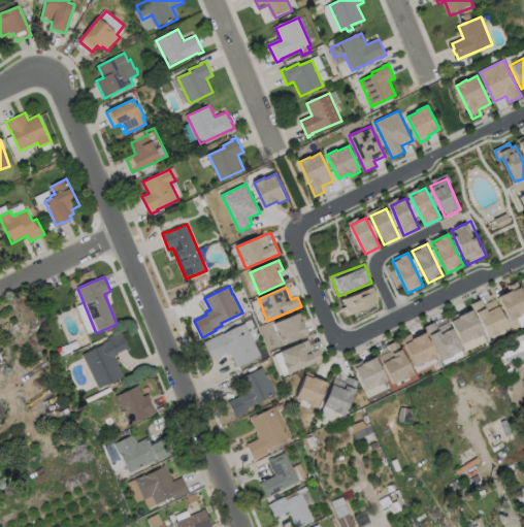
[(349,316),(342,300),(373,287),(381,302),(349,316)]
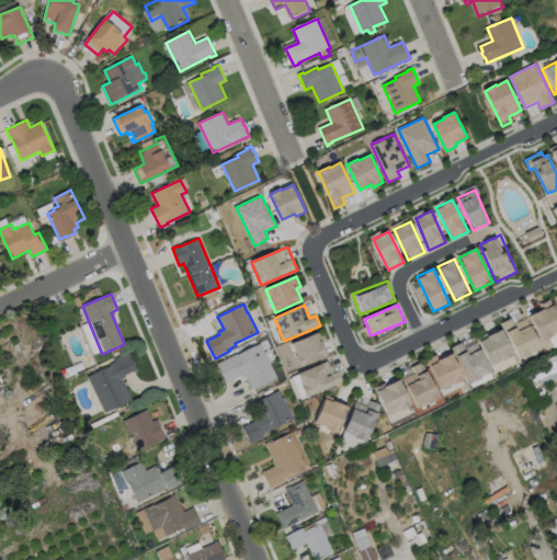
[(556,334),(543,342),(530,316),(552,305),(556,315),(556,334)]
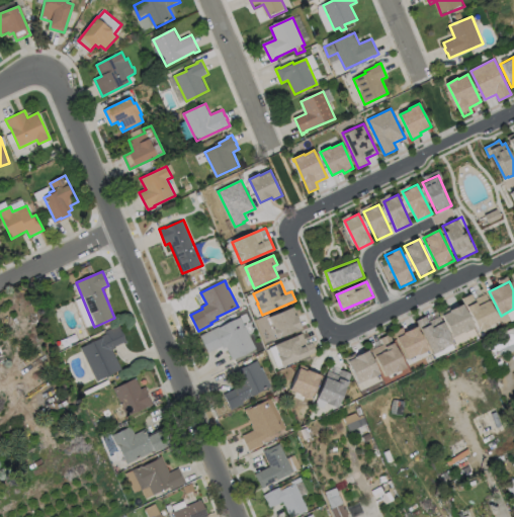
[(478,332),(463,299),(485,289),(500,322),(478,332)]
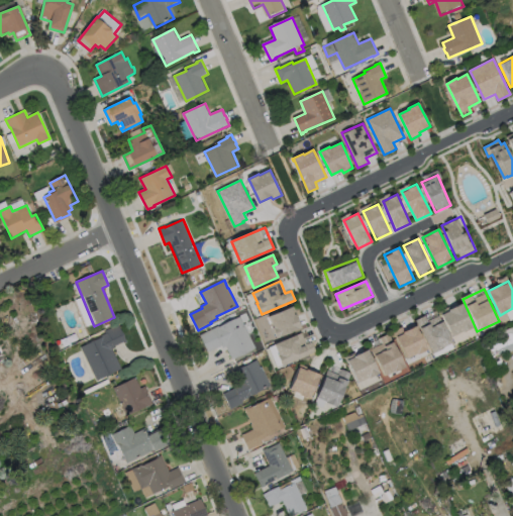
[(452,337),(440,313),(463,303),(475,327),(452,337)]
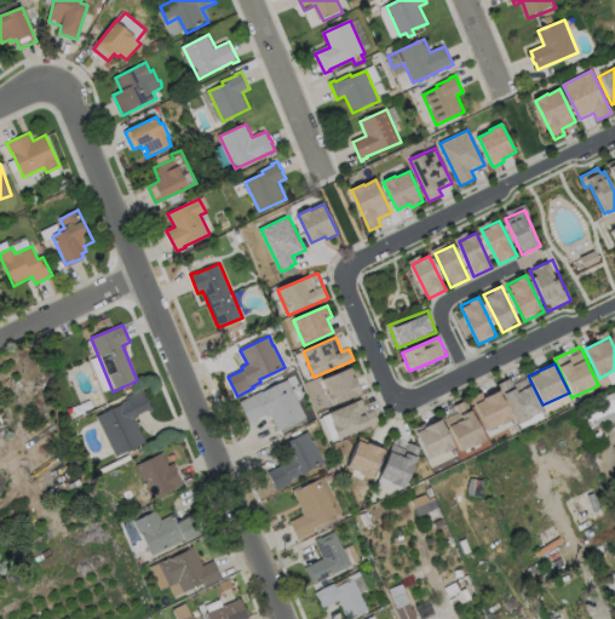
[(363,393),(332,406),(321,380),(352,367),(363,393)]
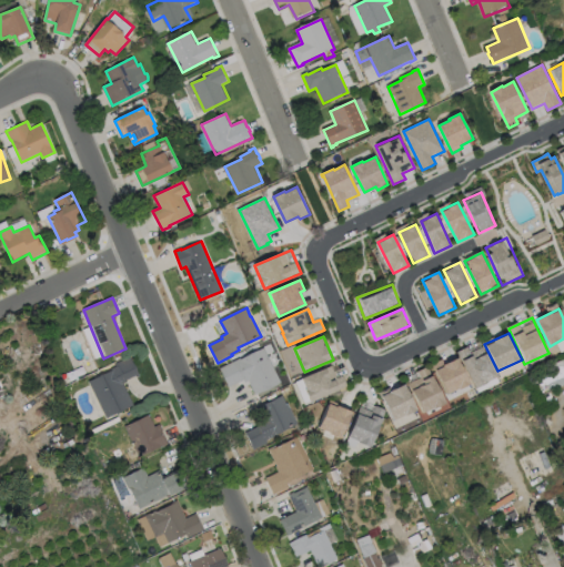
[(264,347),(281,382),(255,395),(249,381),(245,383),(244,380),(230,387),(220,368),(241,358),(241,360),(264,347)]
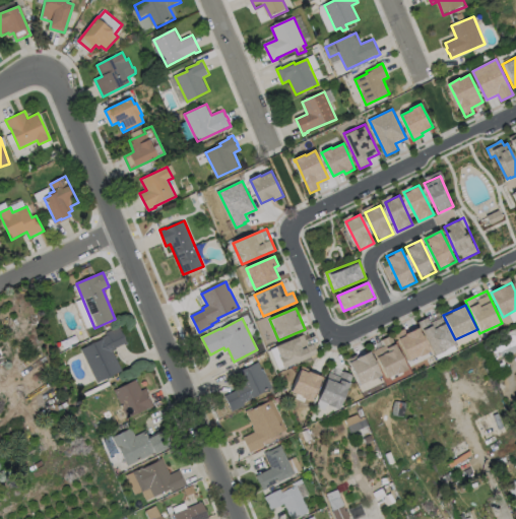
[(442,318),(456,346),(436,357),(418,323),(428,318),(431,324),(442,318)]
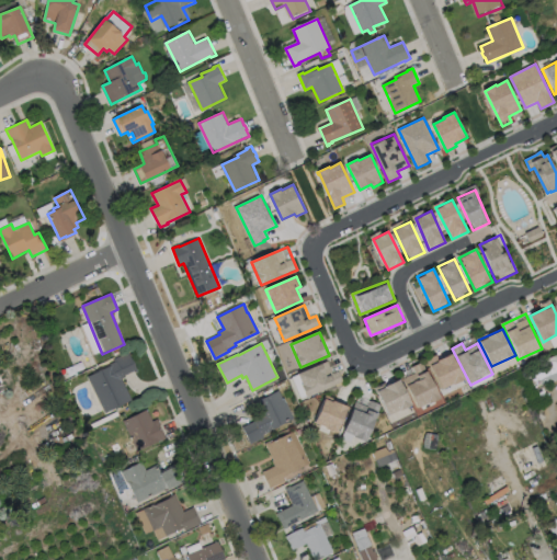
[(129,353),(138,373),(136,374),(136,372),(125,377),(125,378),(123,379),(133,401),(106,414),(89,378),(111,367),(110,366),(115,363),(114,361),(129,353)]
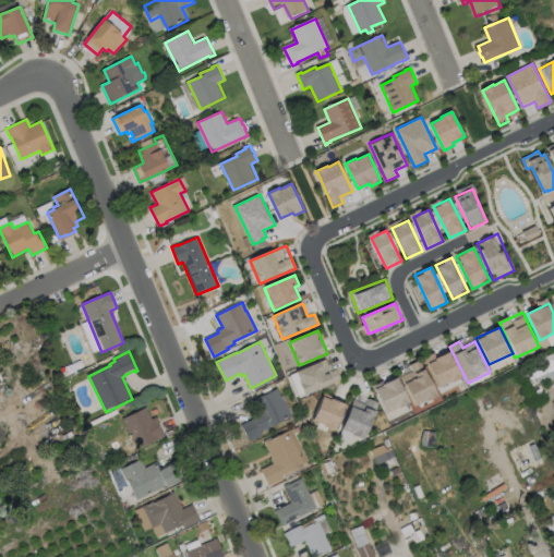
[(438,389),(424,359),(435,353),(436,359),(449,352),(461,378),(438,389)]
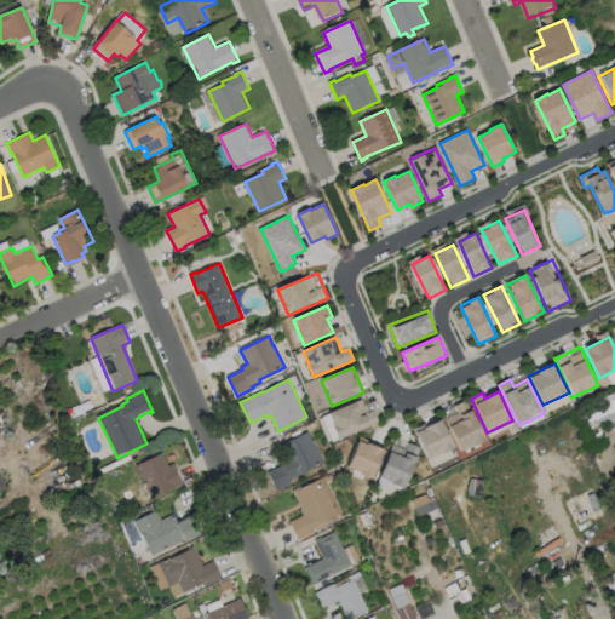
[(339,440),(328,414),(369,396),(380,423),(339,440)]
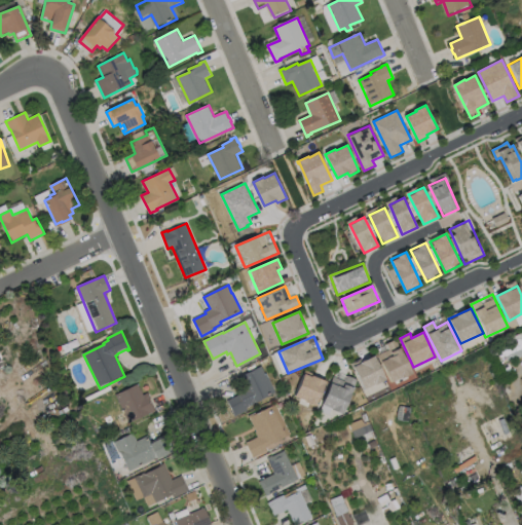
[(397,340),(413,374),(408,376),(410,378),(398,384),(397,381),(392,383),(378,355),(389,350),(386,344),(397,340)]
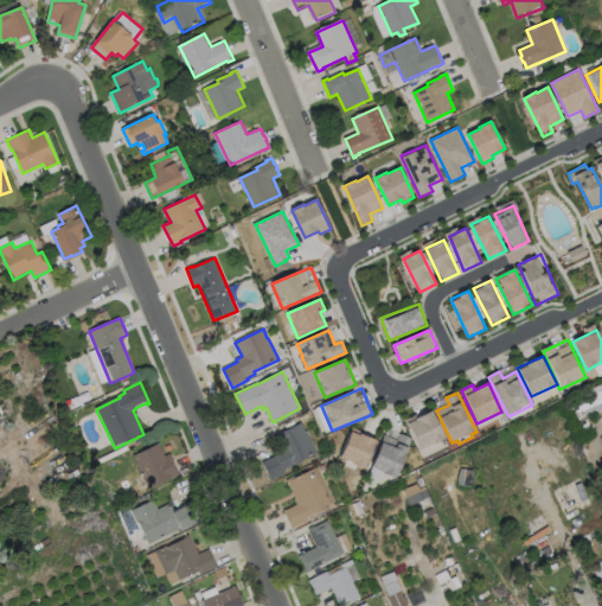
[(446,439),(421,451),(408,423),(431,412),(446,439)]
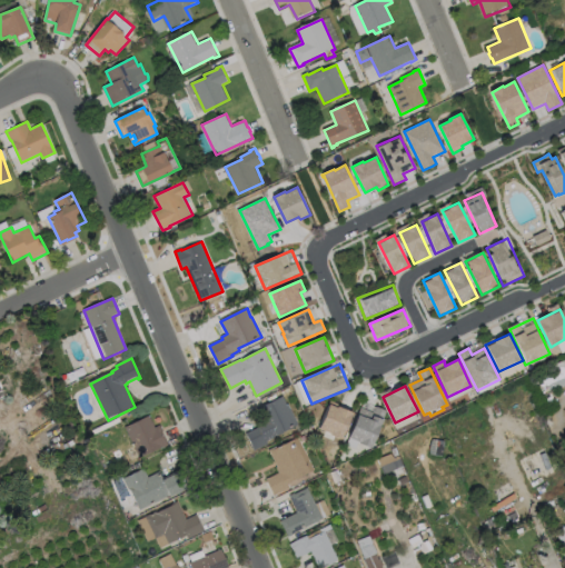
[(284,397),(288,406),(288,405),(299,425),(274,438),(274,439),(267,442),(268,445),(255,451),(247,435),(259,428),(258,426),(264,422),(261,418),(258,412),(259,411),(258,409),(284,397)]
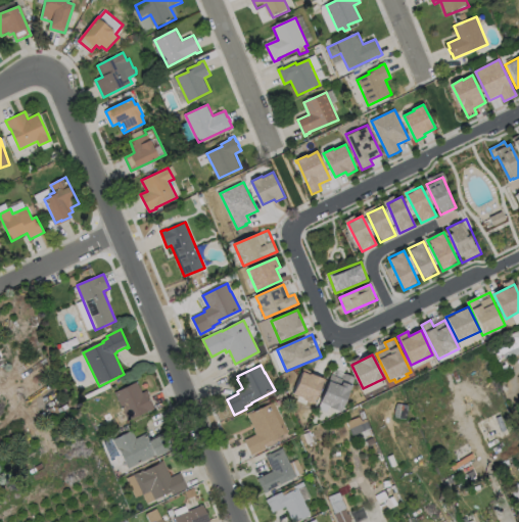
[(325,380),(324,383),(323,383),(316,401),(315,405),(304,400),(304,399),(293,394),(303,372),(311,375),(311,374),(325,380)]
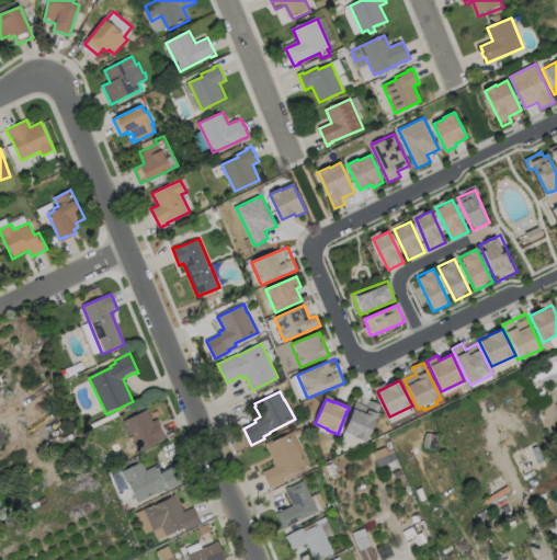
[(382,406),(366,443),(354,437),(355,436),(344,432),(356,402),(370,408),(372,401),(382,406)]
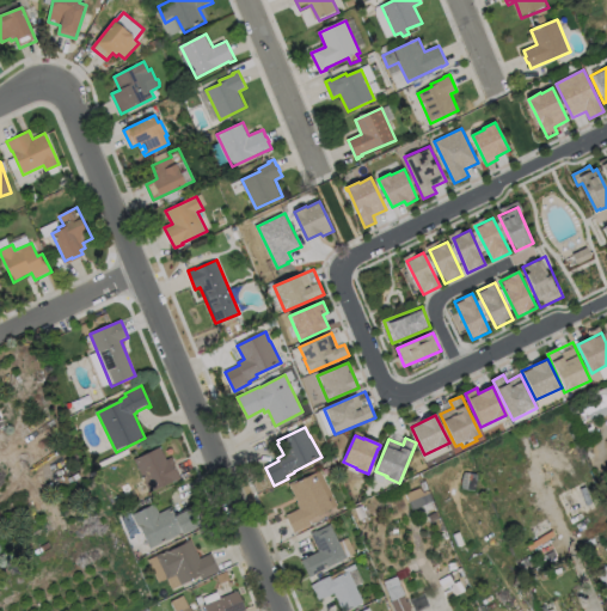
[(161,447),(167,460),(172,458),(182,478),(176,482),(175,481),(151,493),(135,460),(161,447)]
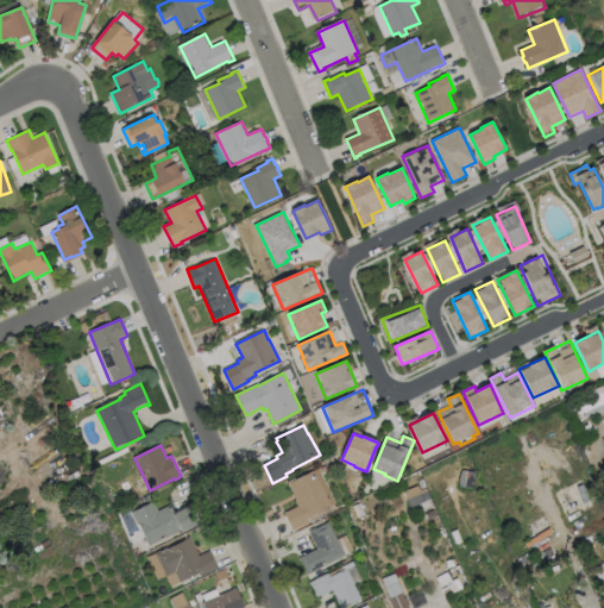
[(315,471),(332,506),(312,516),(313,516),(309,519),(310,522),(294,531),(285,514),(300,507),(296,501),(297,500),(289,483),(296,480),(297,480),(315,471)]
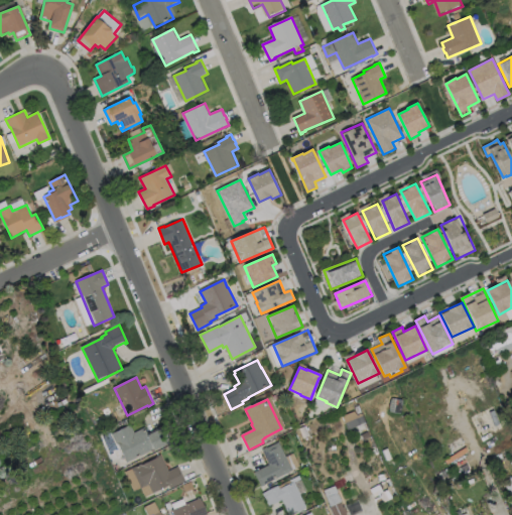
[(362,410),(345,417),(349,430),(367,423),(362,410)]
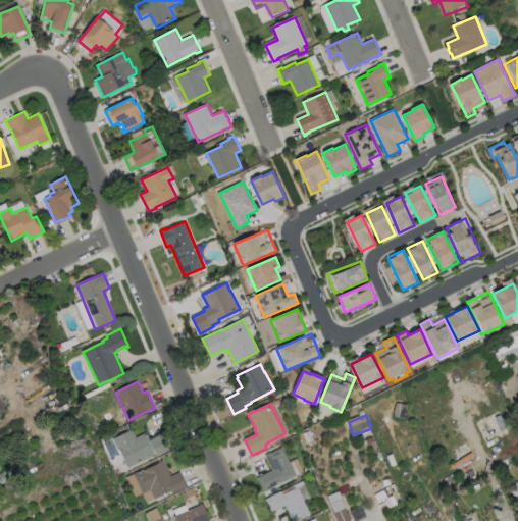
[(133,430),(137,438),(147,433),(150,440),(164,433),(171,449),(156,457),(155,455),(128,468),(119,450),(118,451),(113,439),(133,430)]
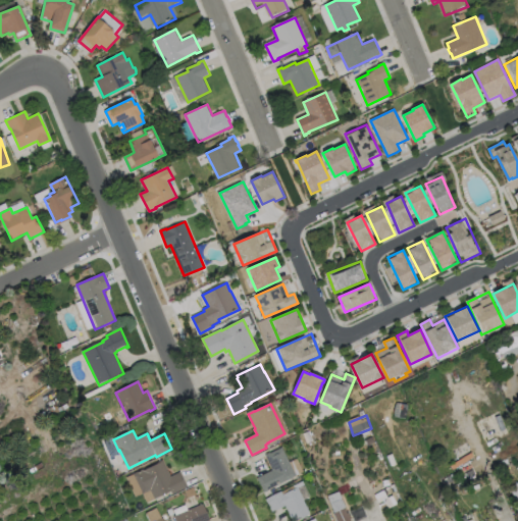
[(282,448),(297,476),(269,489),(270,490),(265,493),(258,478),(273,471),(266,456),(270,453),(271,454),(282,448)]
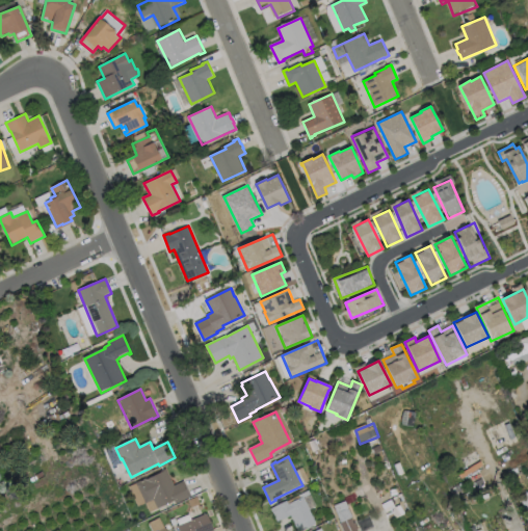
[(166,470),(175,486),(184,482),(191,497),(176,504),(175,501),(158,509),(154,500),(146,504),(136,484),(147,479),(148,480),(161,473),(161,472),(166,470)]
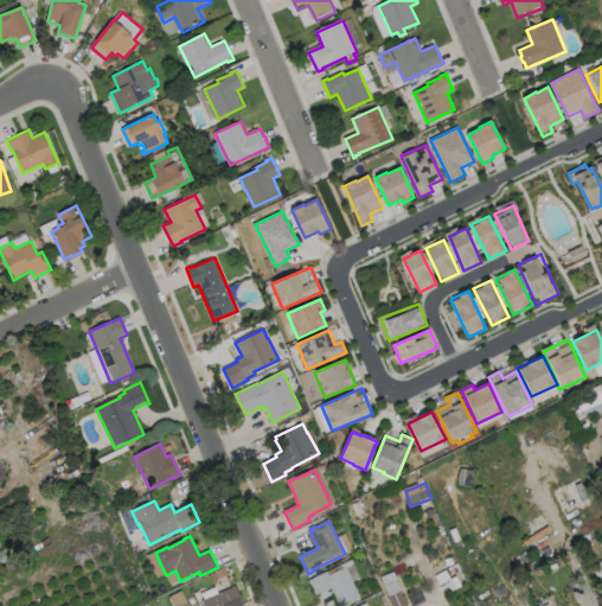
[(353,561),(362,579),(354,584),(362,598),(344,605),(341,605),(333,588),(318,597),(309,581),(328,572),(328,573),(353,561)]
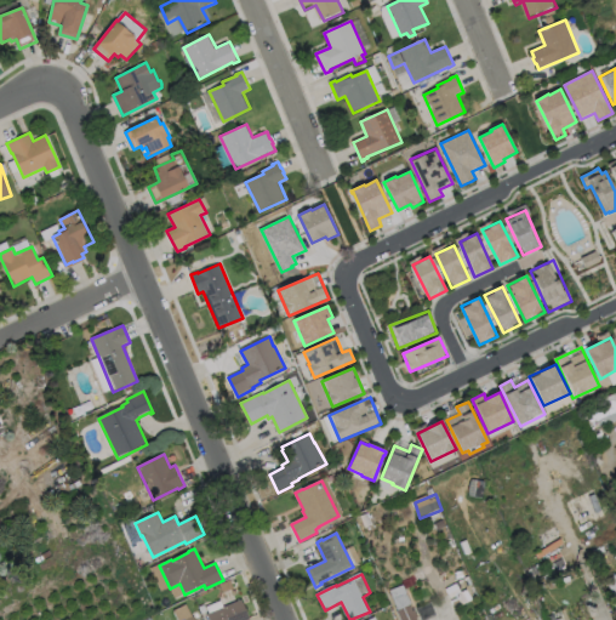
[(394,592),(403,619),(418,619),(408,589),(394,592)]
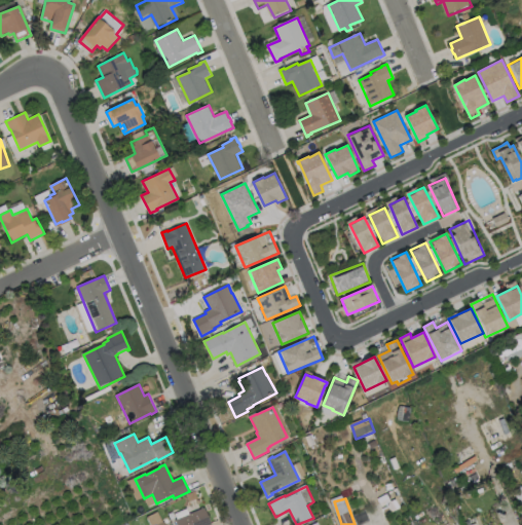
[(178,524),(176,520),(206,509),(212,524),(178,524)]
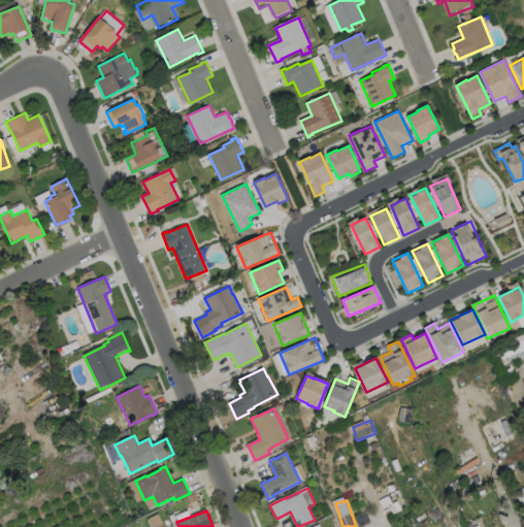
[(167,526),(161,514),(150,519),(153,526),(167,526)]
